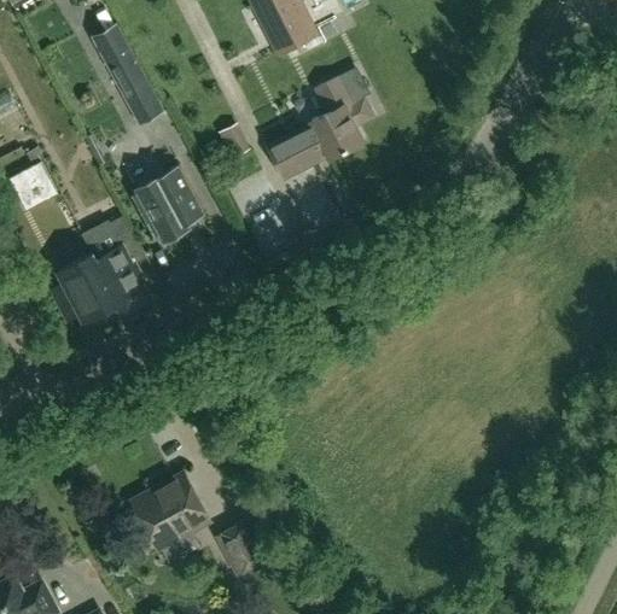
[(298,0),(250,0),(279,56),(318,36),(298,0)]
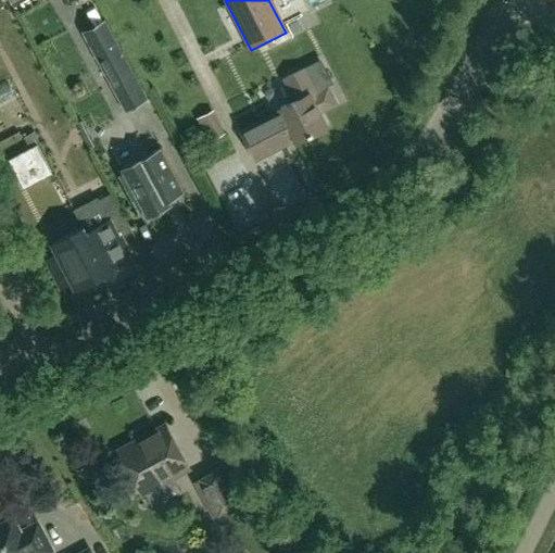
[(37,37),(48,32),(40,16),(29,22),(37,37)]
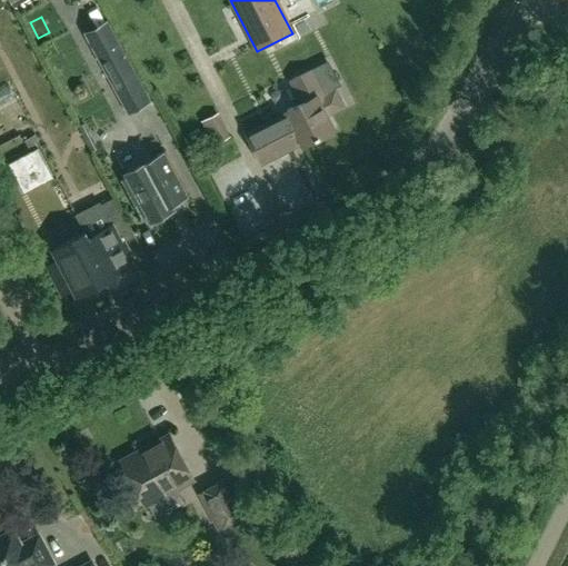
[(122,48),(99,61),(116,92),(119,98),(142,85),(122,48)]
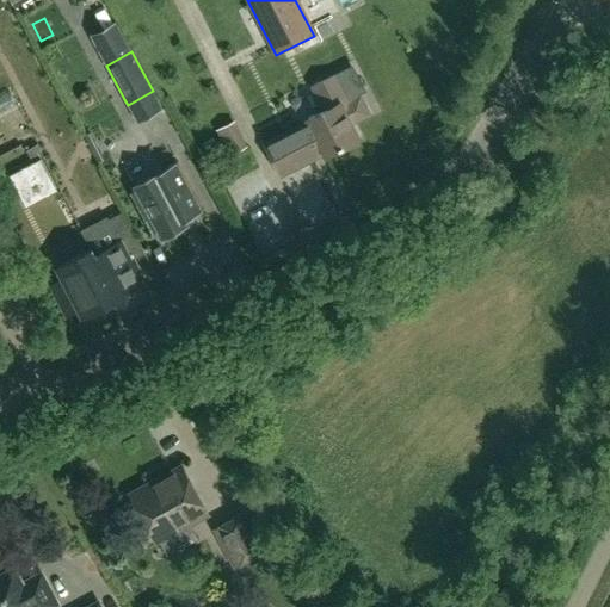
[(282,177),(327,155),(328,156),(359,141),(353,129),(371,119),(361,97),(349,103),(337,79),(315,90),(327,112),(309,121),(310,123),(266,146),(282,177)]
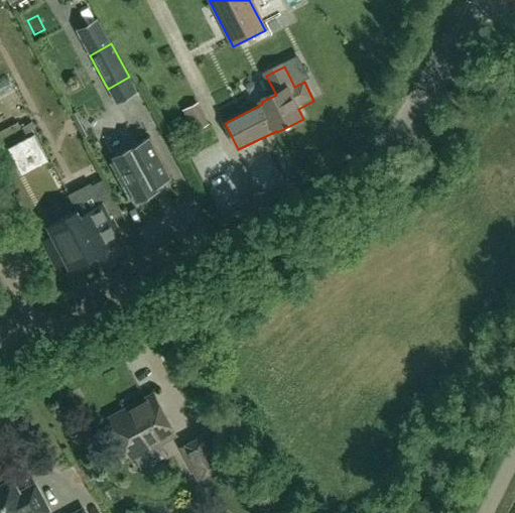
[(119,99),(137,94),(134,83),(116,88),(119,99)]
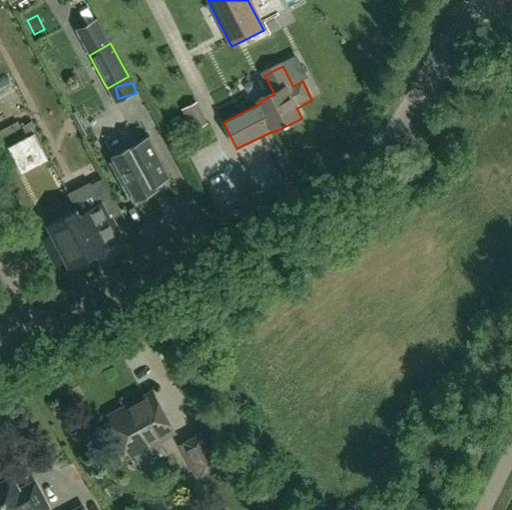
[(67,95),(79,126),(101,117),(89,86),(67,95)]
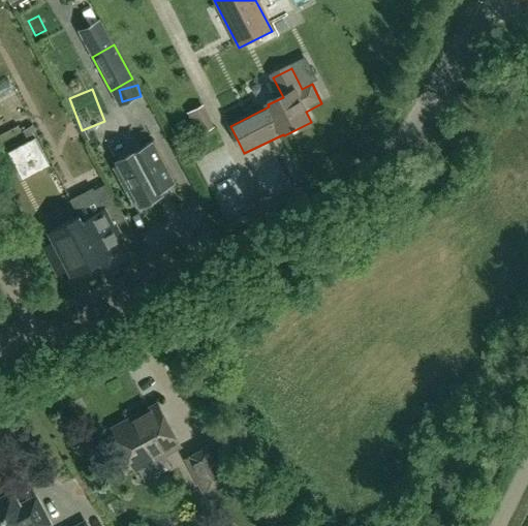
[(192,116),(205,140),(220,132),(209,109),(192,116)]
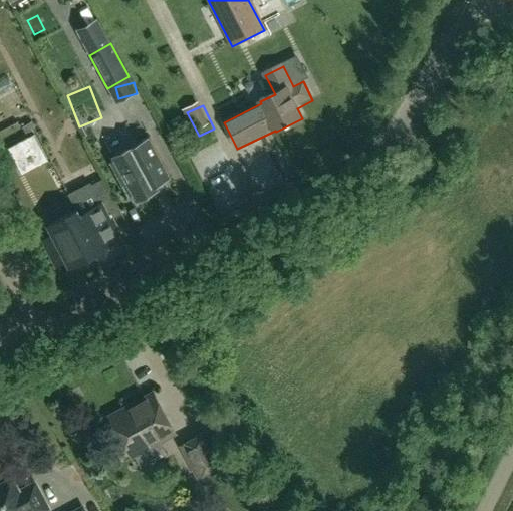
[(41,152),(34,136),(9,149),(17,164),(41,152)]
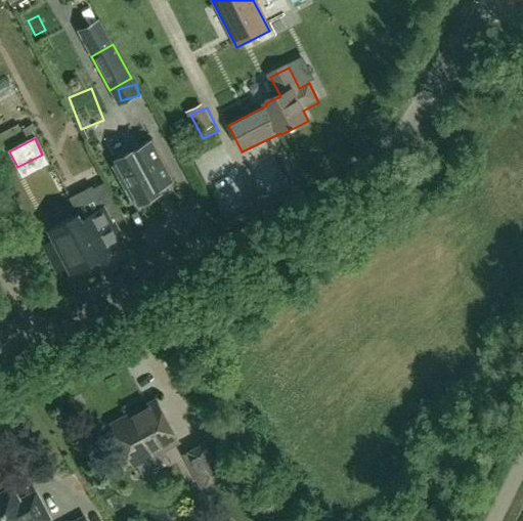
[(117,162),(113,165),(133,204),(137,202),(139,206),(158,197),(156,191),(161,189),(163,193),(164,193),(162,188),(175,182),(154,139),(141,145),(116,159),(117,162)]
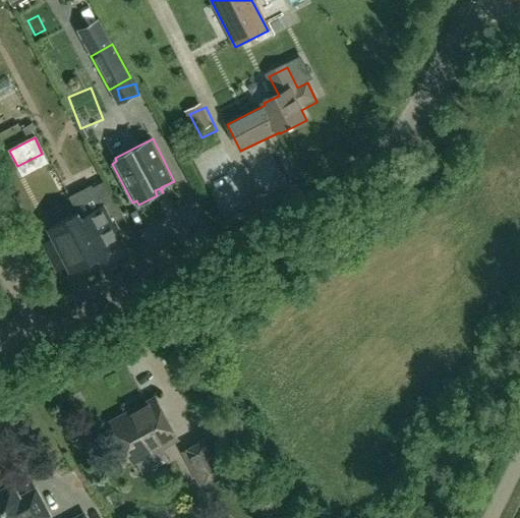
[(105,183),(94,189),(98,199),(110,192),(105,183)]
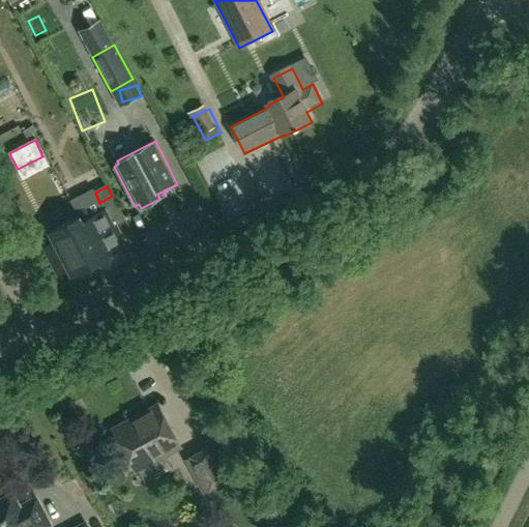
[(82,224),(101,262),(108,275),(131,263),(114,229),(125,223),(121,214),(112,196),(99,203),(105,211),(82,224)]
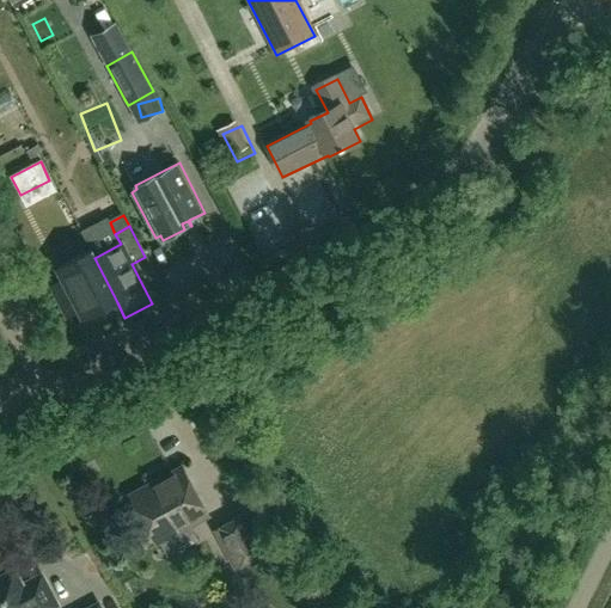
[(65,281),(50,288),(67,320),(81,312),(85,319),(117,302),(95,258),(92,251),(59,269),(65,281)]
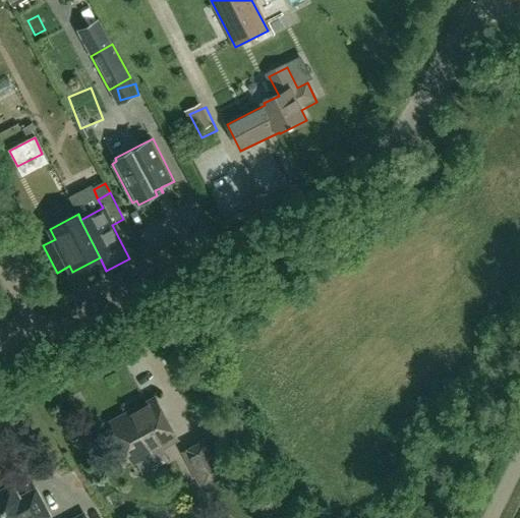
[(157,401),(113,425),(134,464),(178,440),(157,401)]
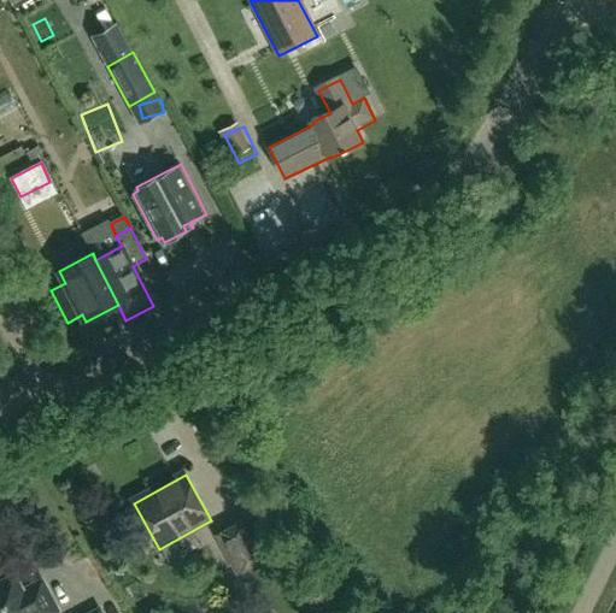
[(270,558),(250,522),(216,541),(238,577),(270,558)]
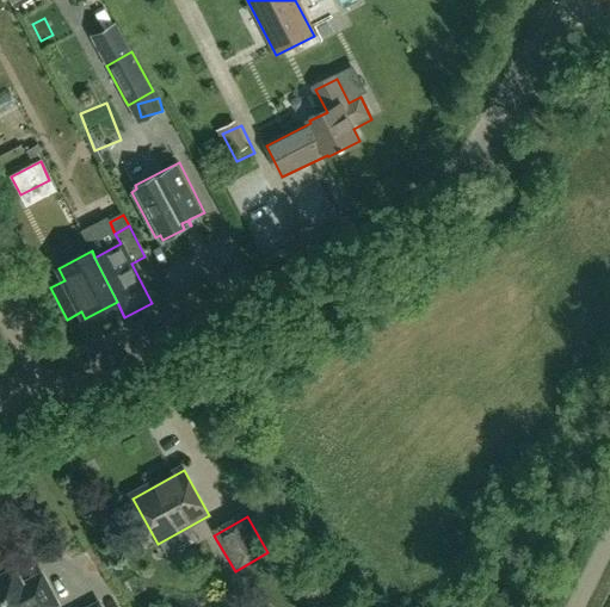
[(57,606),(43,577),(24,588),(16,573),(0,580),(0,606),(57,606)]
